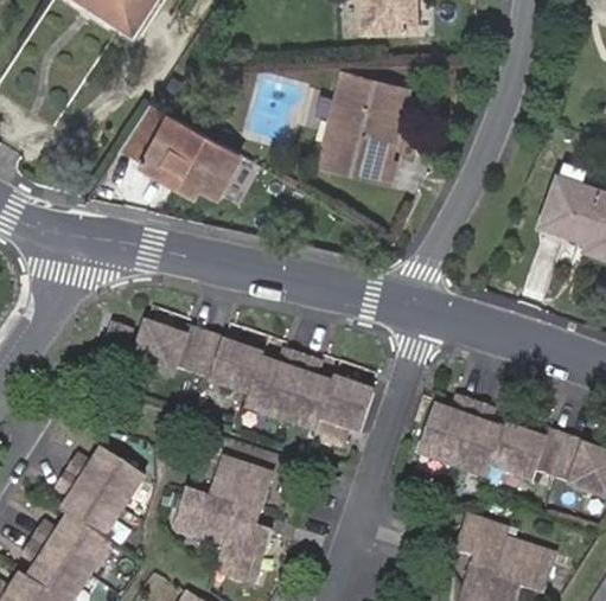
[(65,0),(127,42),(154,0),(65,0)]
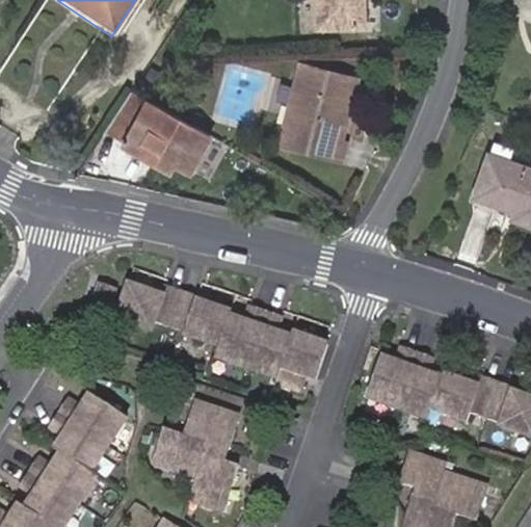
[(314,0),(316,28),(363,26),(363,0),(314,0)]
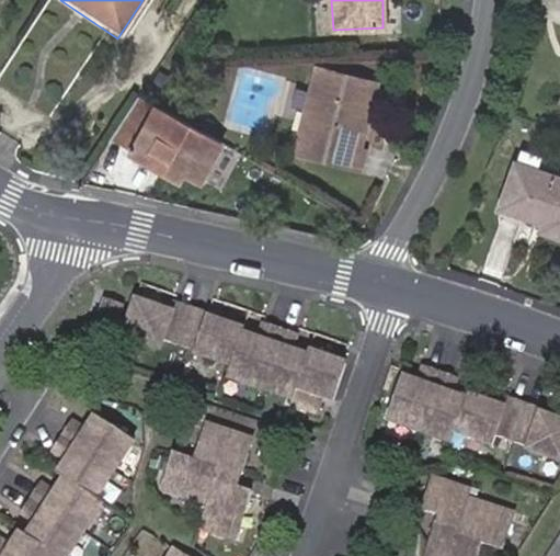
[(316,69),(305,111),(316,114),(306,155),(361,168),(365,148),(361,147),(376,83),(316,69)]
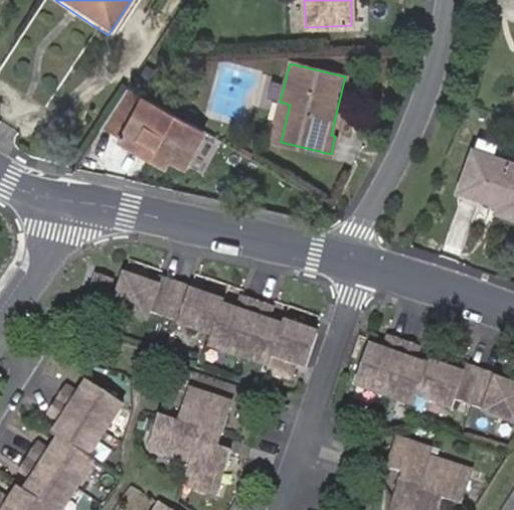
[(147,98),(131,89),(84,154),(110,168),(123,143),(147,98)]
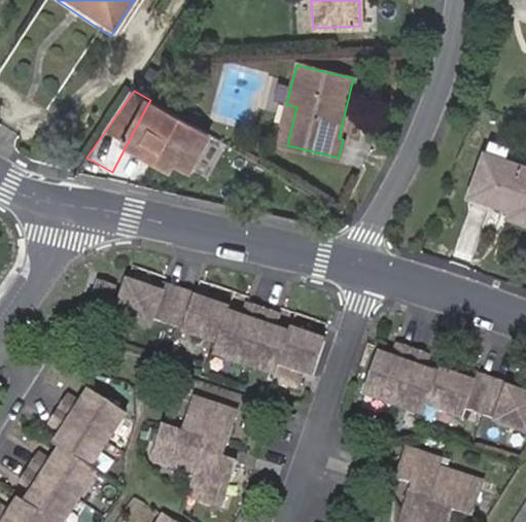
[(164,128),(175,111),(150,100),(126,146),(143,157),(164,128)]
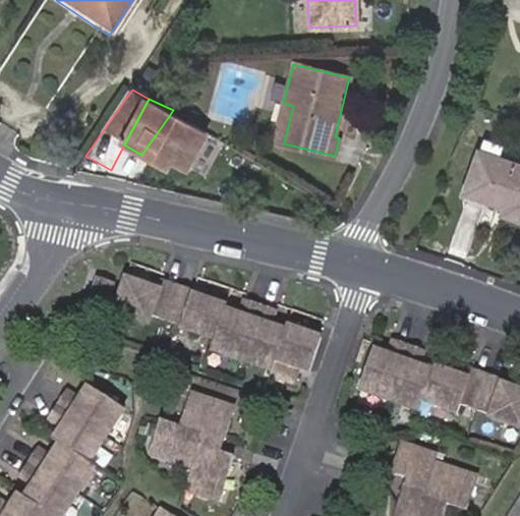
[(293,106),(283,103),(274,140),(284,144),(293,106)]
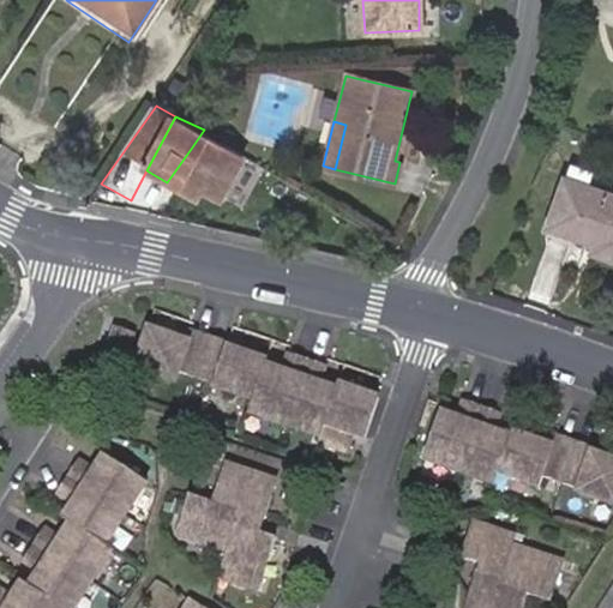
[(223,155),(230,145),(204,130),(191,149),(203,157),(210,146),(223,155)]
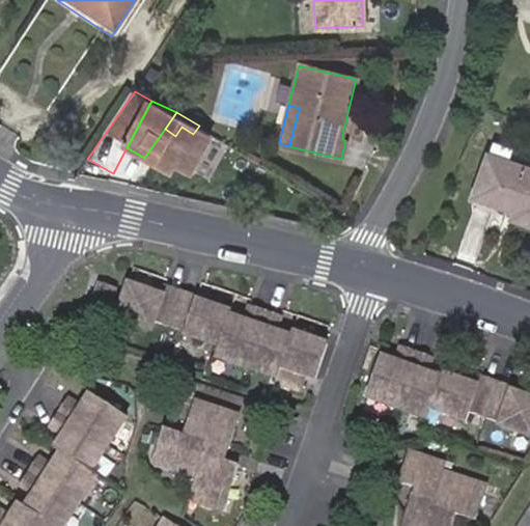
[(213,133),(199,126),(193,134),(186,144),(174,137),(175,136),(165,129),(144,158),(148,159),(156,144),(179,155),(175,163),(194,171),(213,133)]
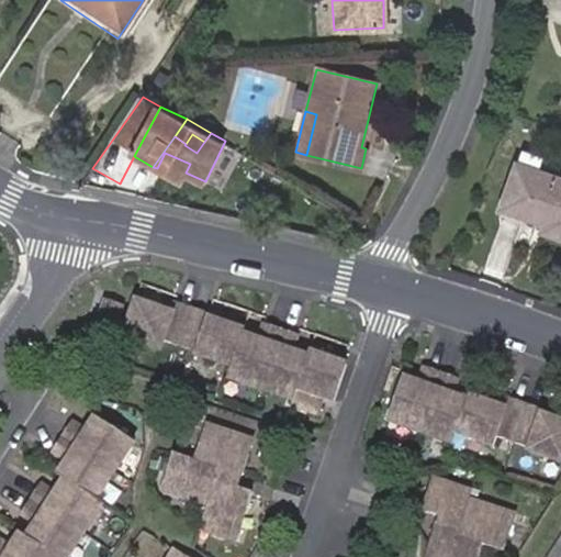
[(197,153),(204,142),(192,134),(186,144),(184,145),(197,153)]
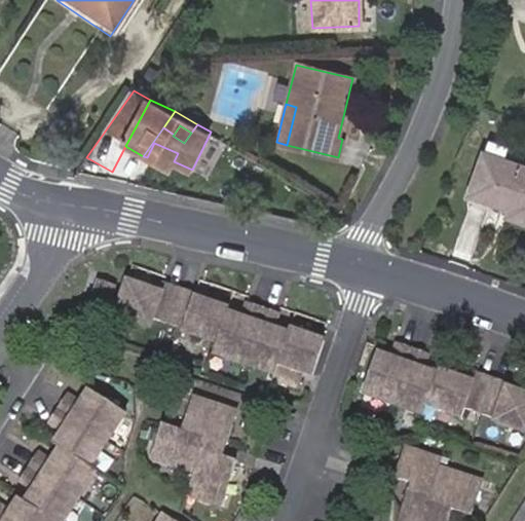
[(507,219),(524,225),(524,170),(508,164),(512,150),(489,143),(471,197),(509,211),(507,219)]
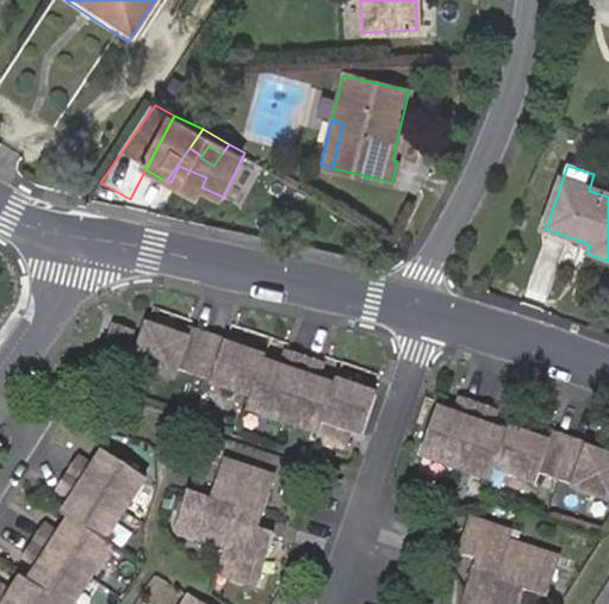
[(115,325),(132,331),(136,319),(106,309),(97,337),(109,342),(115,325)]
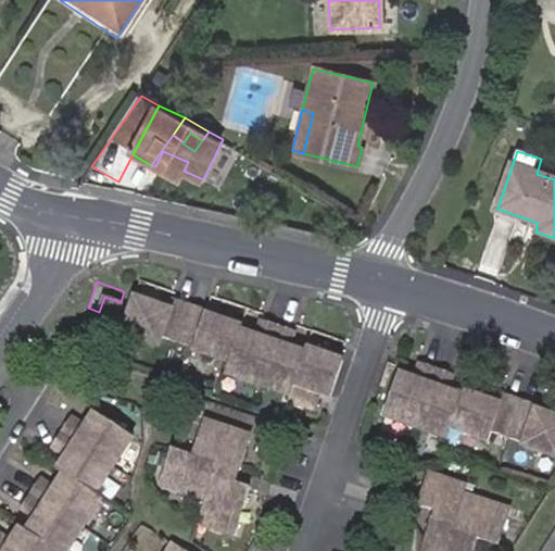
[(325,395),(327,396),(341,355),(305,343),(304,348),(287,341),(293,326),(262,315),(256,332),(240,326),(242,322),(205,309),(206,307),(175,295),(172,305),(134,292),(121,330),(160,343),(163,334),(192,345),(191,347),(228,362),(225,371),(288,395),(287,400),(319,412),(325,395)]
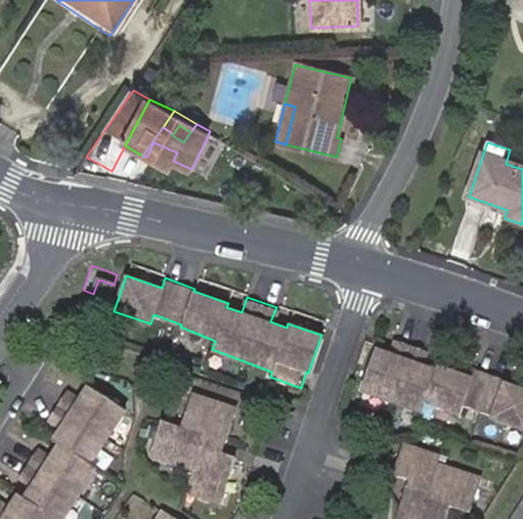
[(109,298),(114,285),(98,279),(93,294),(109,298)]
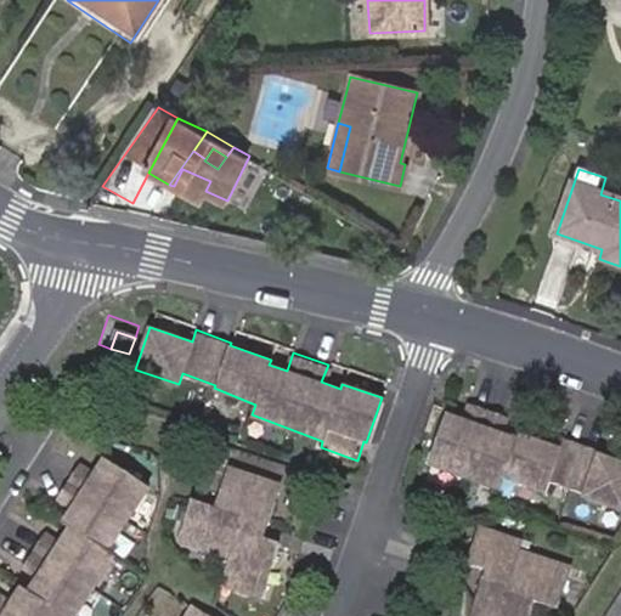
[(382,397),(366,442),(367,442),(383,399),(382,397)]
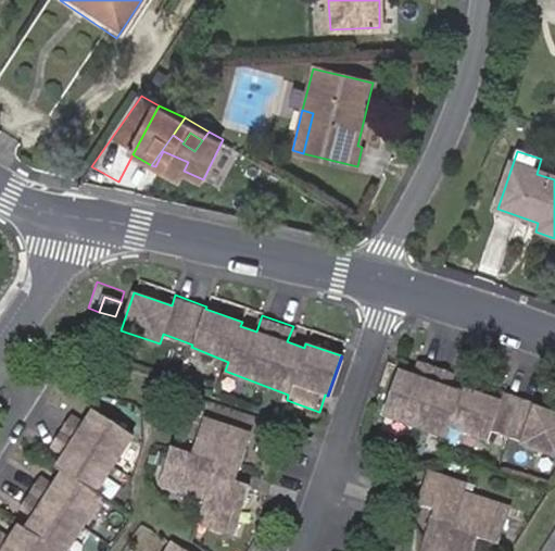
[(463,390),(446,385),(453,370),(419,358),(414,374),(399,368),(383,415),(446,437),(451,426),(488,439),(491,428),(520,438),(518,442),(554,455),(554,413),(531,404),(532,402),(502,390),(500,400),(464,387),(463,390)]
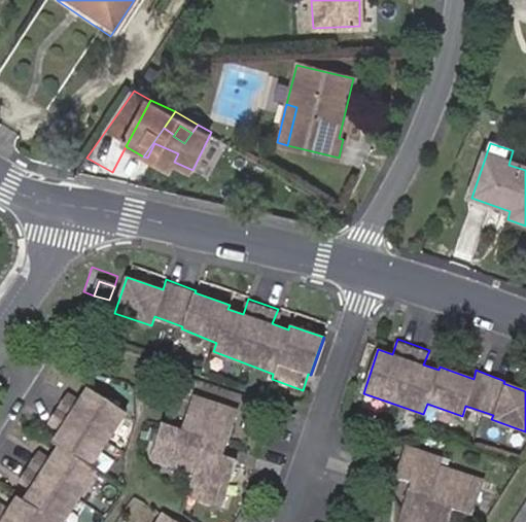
[(16,494),(8,507),(6,509),(0,503),(0,521),(53,521),(55,519),(60,521),(61,521),(97,468),(91,464),(116,425),(126,411),(86,385),(78,399),(66,392),(60,402),(48,419),(60,426),(51,441),(57,444),(47,458),(36,451),(19,478),(31,485),(23,497),(16,494)]
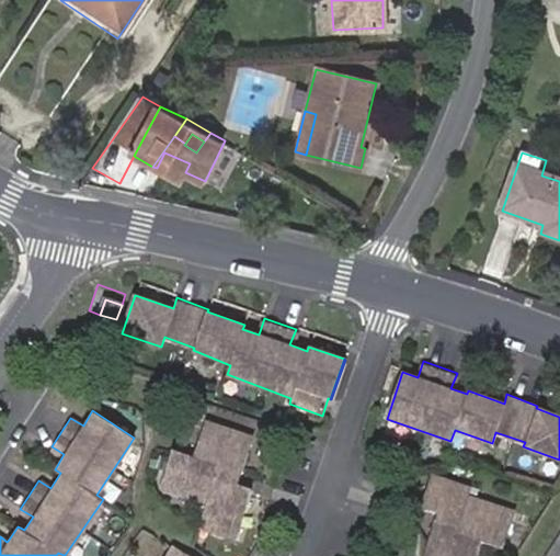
[(235,539),(247,503),(251,491),(236,486),(215,479),(219,467),(240,474),(246,457),(253,435),(206,419),(200,438),(193,458),(172,451),(166,471),(160,487),(206,502),(197,526),(235,539)]
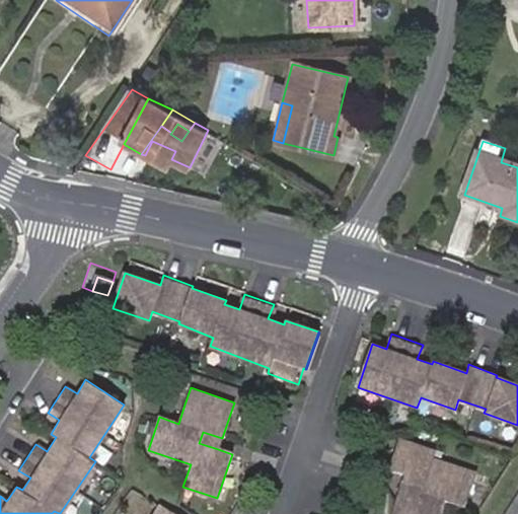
[(199,443),(218,449),(222,438),(203,432),(199,443)]
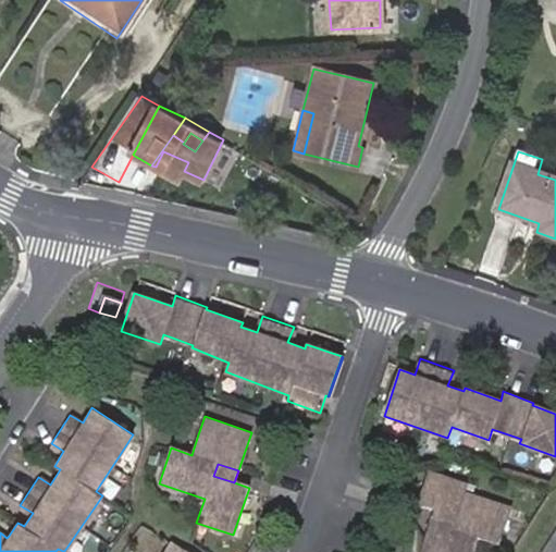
[(474,528),(501,536),(509,506),(465,491),(468,483),(429,469),(418,500),(435,507),(456,515),(453,523),(474,528)]
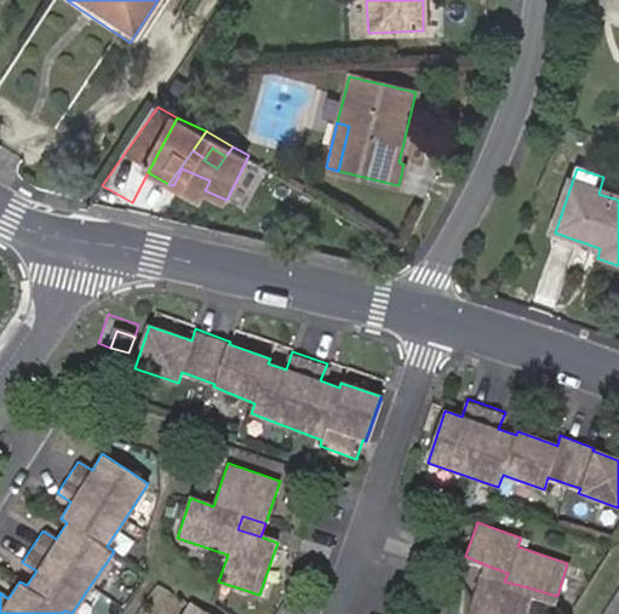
[(485,564),(481,574),(497,579),(504,581),(508,573),(485,564)]
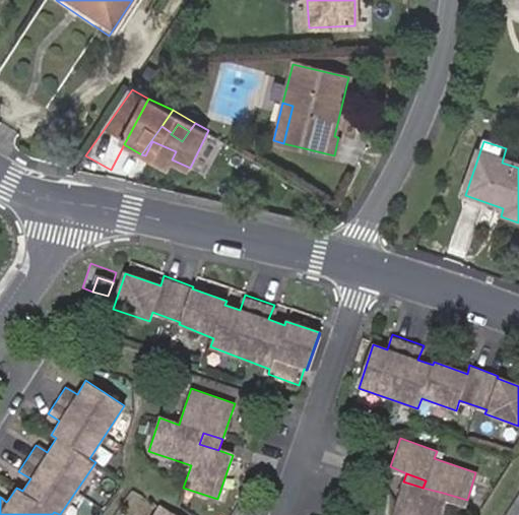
[(465,506),(467,500),(443,493),(423,488),(423,489),(403,481),(391,514),(440,514),(445,499),(465,506)]
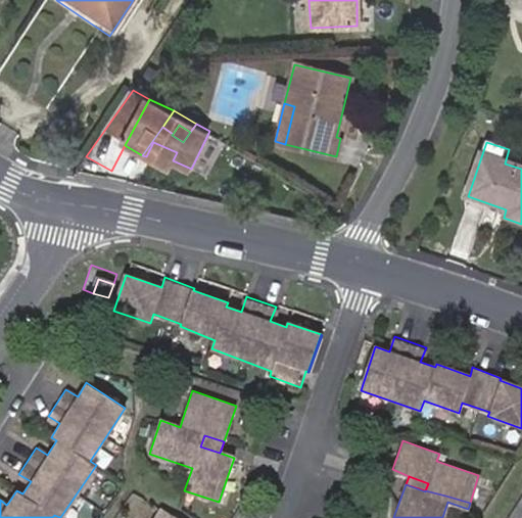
[(521,491),(505,517),(521,517),(521,491)]
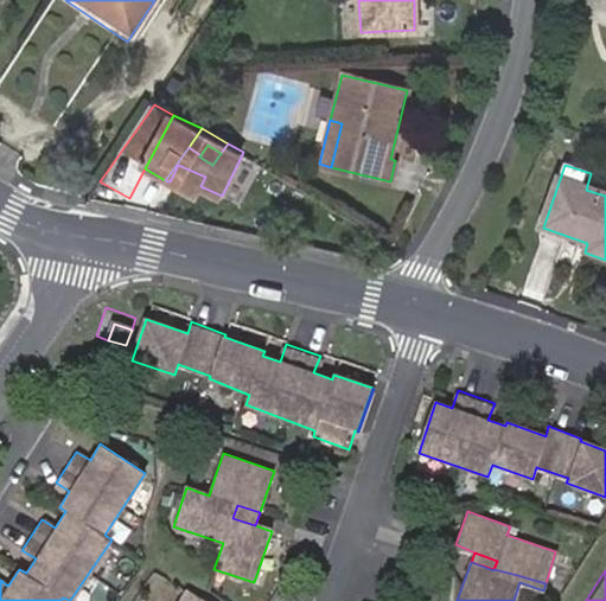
[(209,600),(186,586),(176,600),(209,600)]
